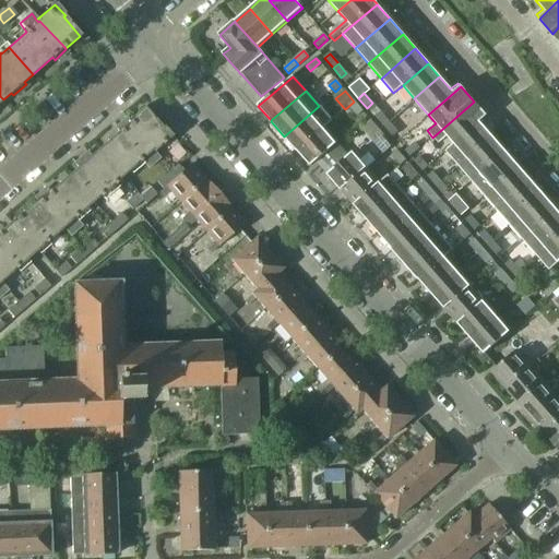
[(357,116),(363,111),(354,102),(348,106),(357,116)]
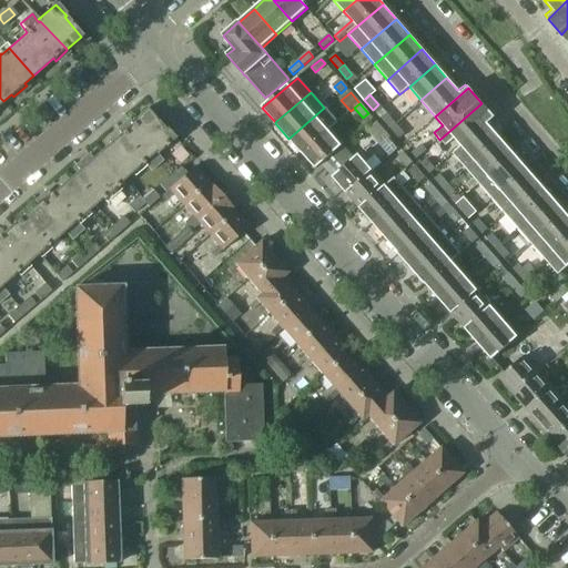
[(482,103),(439,140),(445,146),(454,139),(462,146),(494,118),(482,103)]
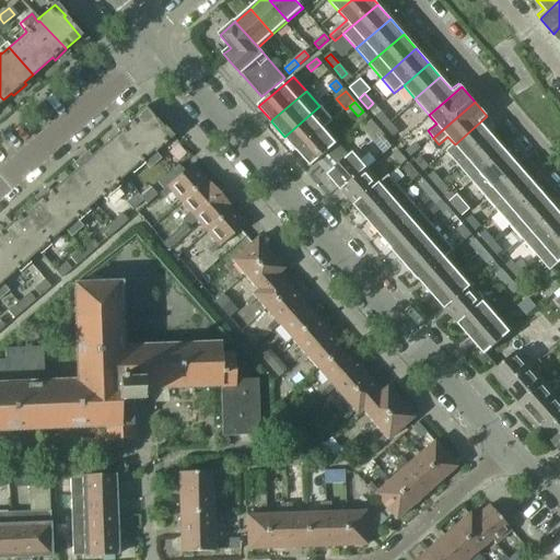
[(319,106),(284,137),(298,152),(298,151),(324,129),(333,121),(319,106)]
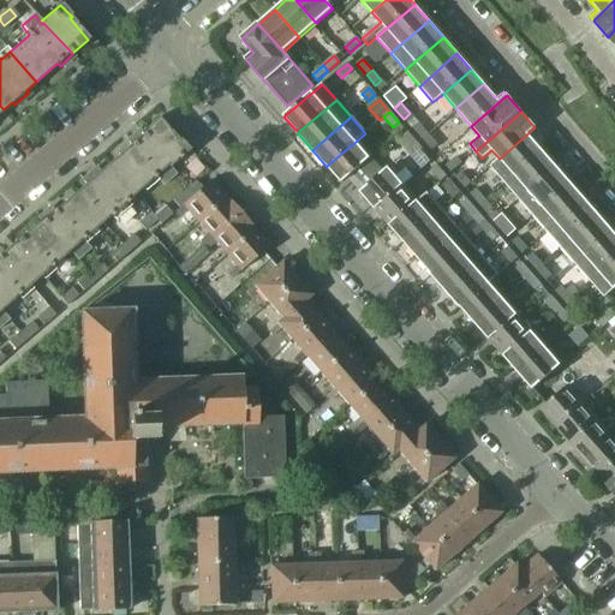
[(189,150),(178,138),(175,139),(157,119),(141,132),(138,133),(168,167),(189,150)]
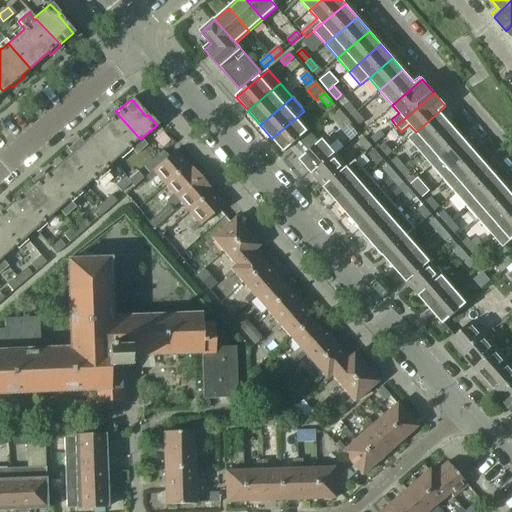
[(349,103),(344,107),(350,115),(355,111),(349,103)]
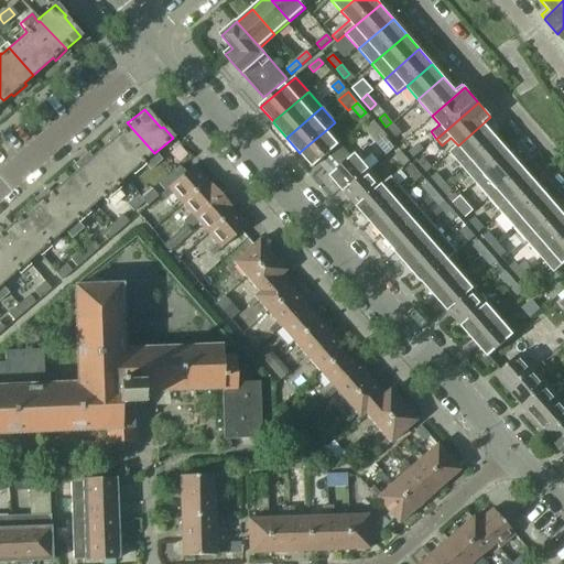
[(490,117),(458,145),(449,153),(462,169),(497,138),(487,128),(495,121),(490,117)]
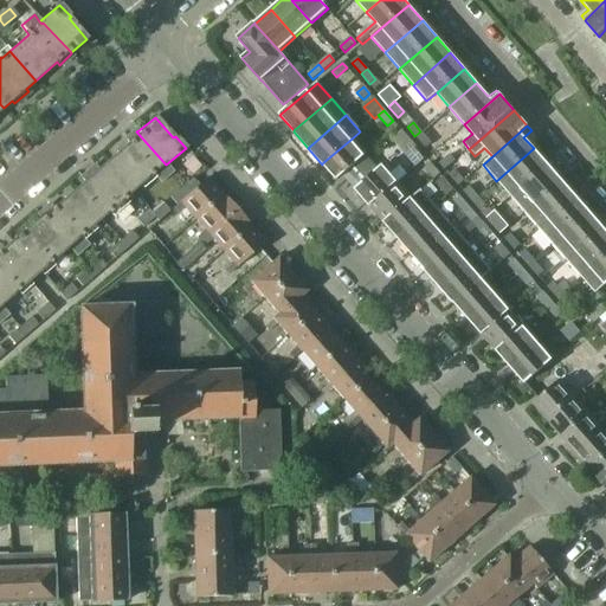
[(166,165),(136,131),(126,141),(128,143),(107,162),(133,192),(152,174),(160,184),(173,173),(166,165)]
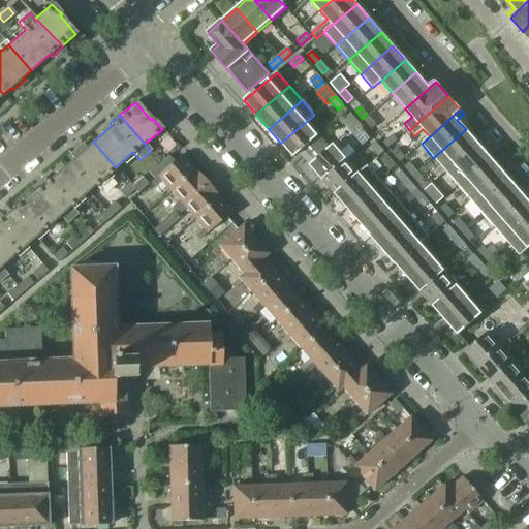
[(376,125),(367,115),(362,119),(371,129),(376,125)]
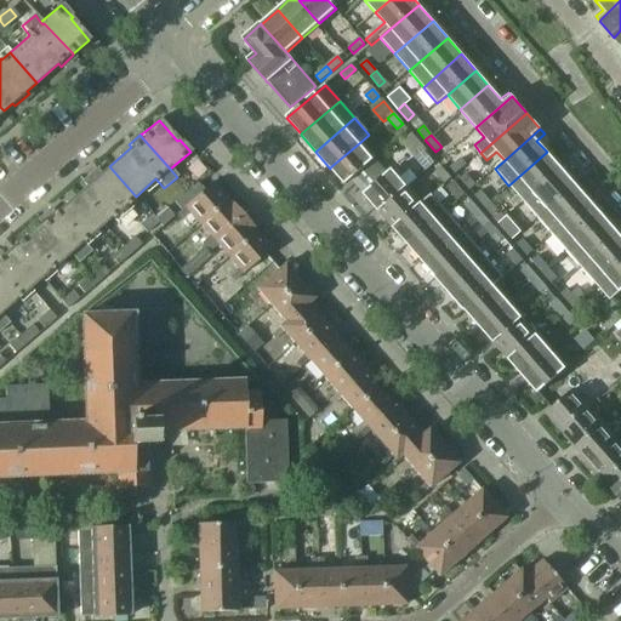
[(359,143),(330,167),(345,184),(351,180),(357,175),(374,160),(359,143)]
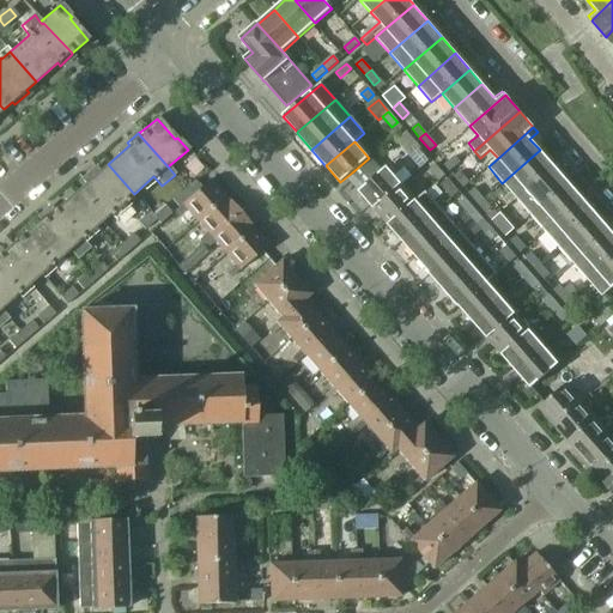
[(540,150),(502,183),(516,199),(554,167),(540,150)]
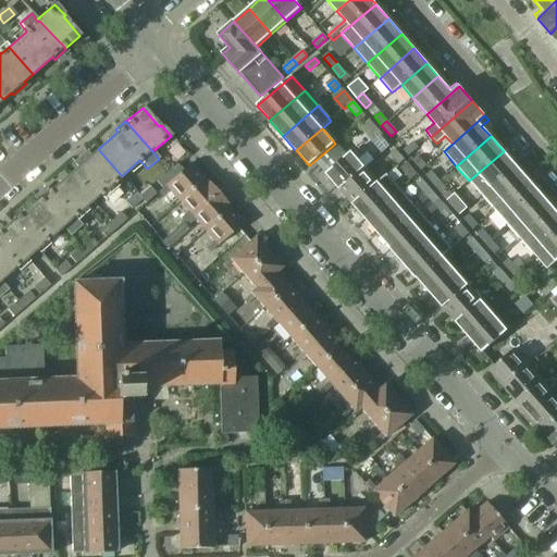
[(386,139),(378,146),(382,153),(391,145),(386,139)]
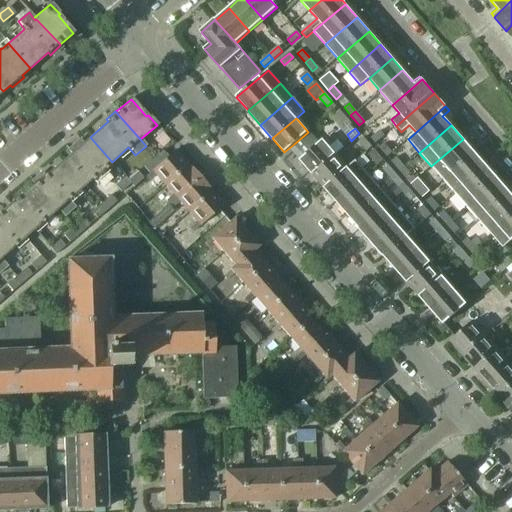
[(380,131),(371,139),(375,144),(385,136),(380,131)]
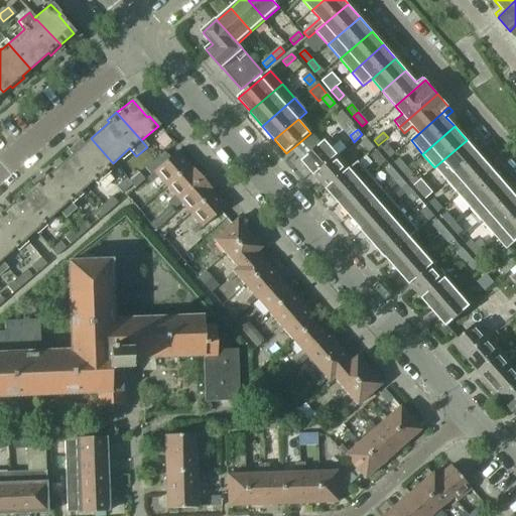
[(71,155),(63,161),(86,186),(92,181),(93,181),(107,169),(106,169),(113,163),(91,138),(83,144),(82,142),(69,153),(71,155)]
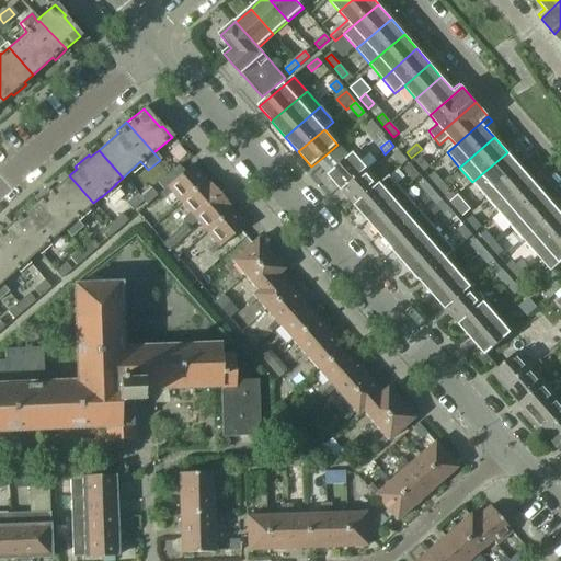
[(401,165),(407,161),(398,151),(392,156),(401,165)]
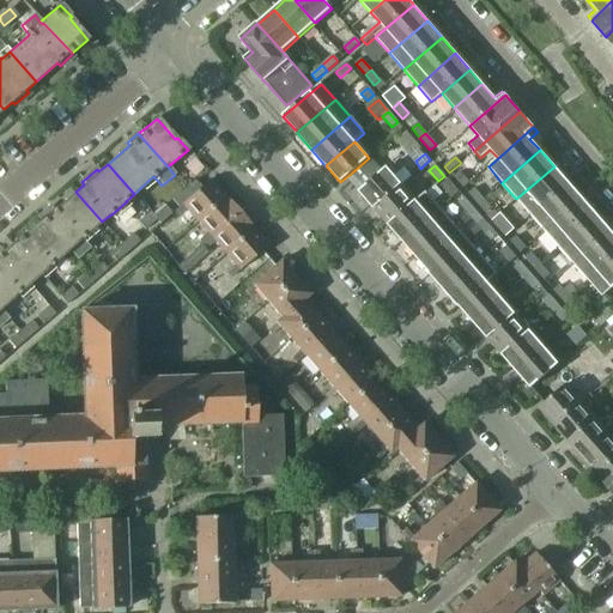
[(554,167),(516,199),(530,216),(568,182),(554,167)]
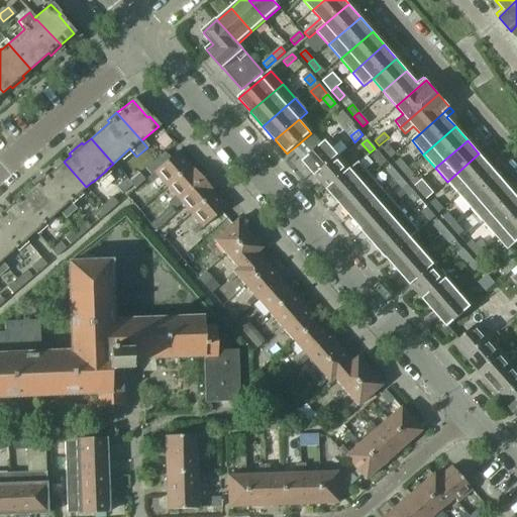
[(326,141),(308,158),(303,163),(315,176),(338,156),(326,141)]
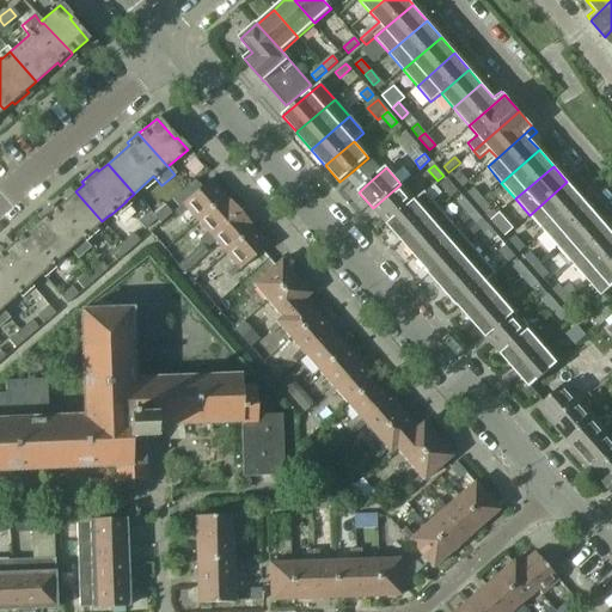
[(365,187),(352,172),(346,177),(359,193),(365,187)]
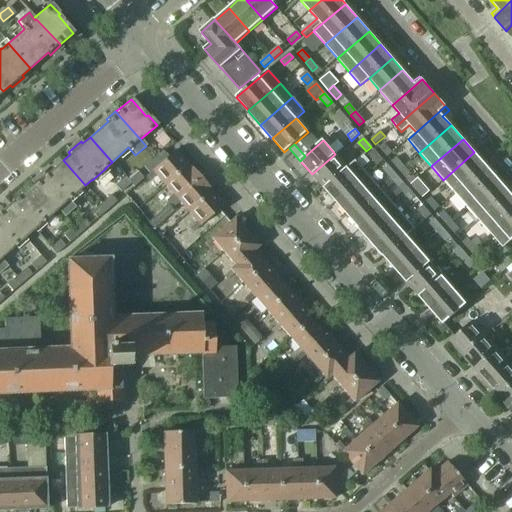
[(384,144),(379,148),(387,157),(392,153),(384,144)]
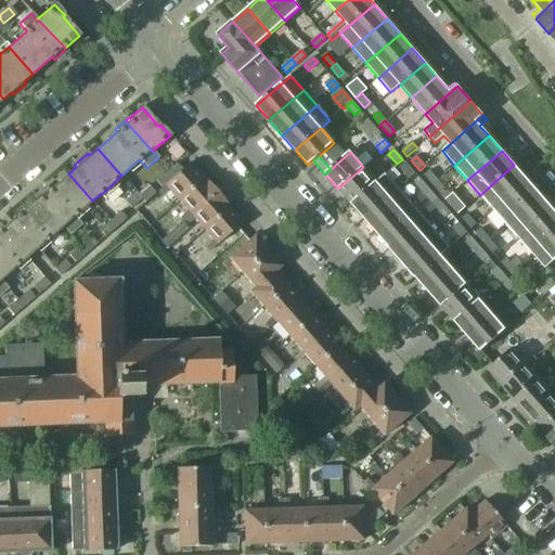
[(177,163),(168,170),(173,177),(182,170),(177,163)]
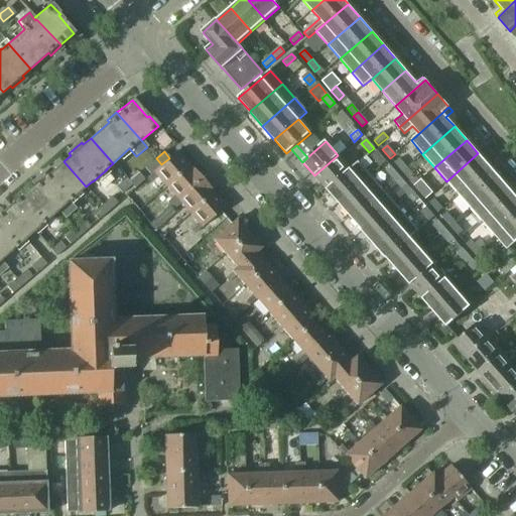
[(377,151),(372,155),(381,166),(386,162),(377,151)]
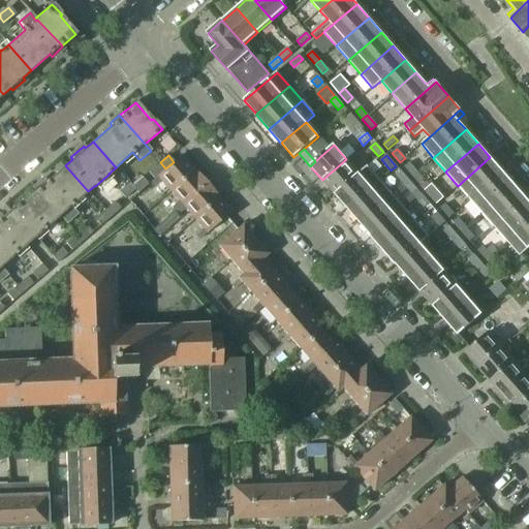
[(169,191),(193,169),(181,156),(174,162),(165,168),(156,177),(153,180),(149,183),(153,187),(160,181),(169,191)]
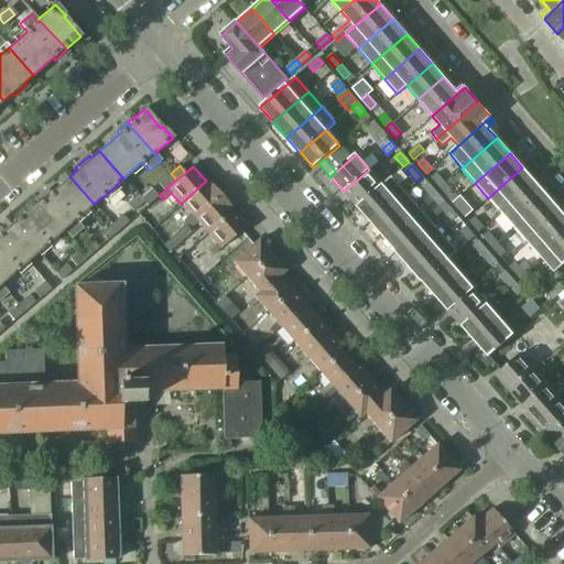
[(522,167),(488,198),(501,213),(535,183),(522,167)]
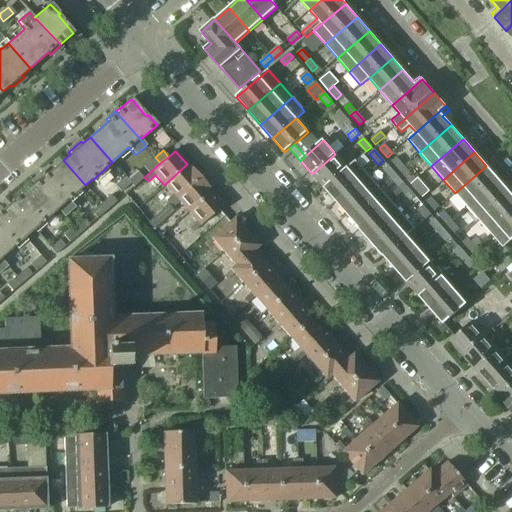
[(335,154),(312,174),(324,188),(347,168),(335,154)]
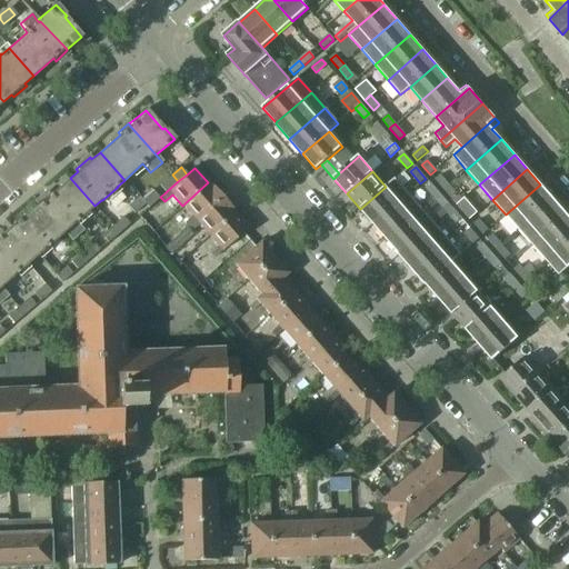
[(165,193),(168,190),(178,181),(172,175),(159,186),(165,193)]
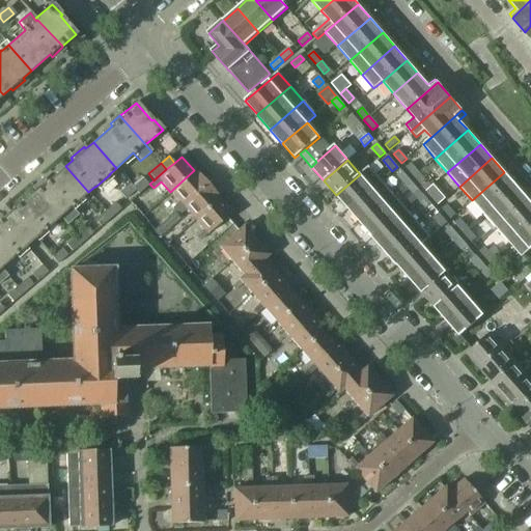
[(406,168),(414,177),(419,172),(411,164),(406,168)]
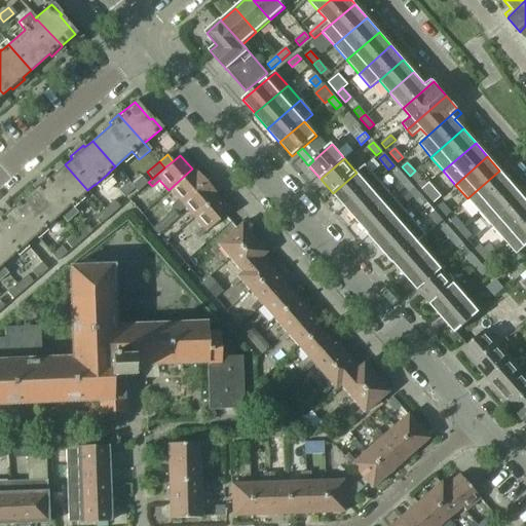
[(70,205),(87,190),(65,164),(45,182),(44,179),(34,188),(59,216),(66,223),(77,214),(70,205)]
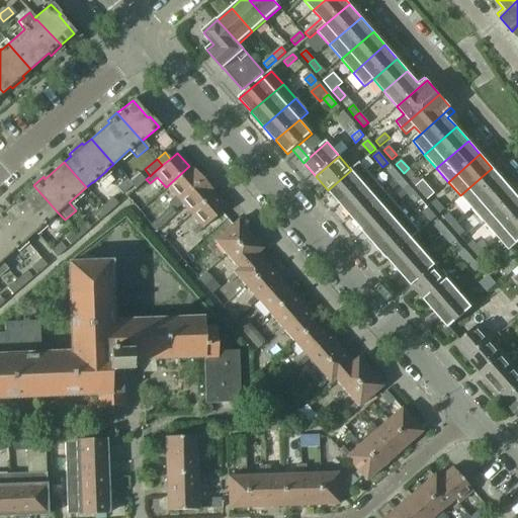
[(351,170),(328,190),(340,204),(371,176),(359,163),(351,170)]
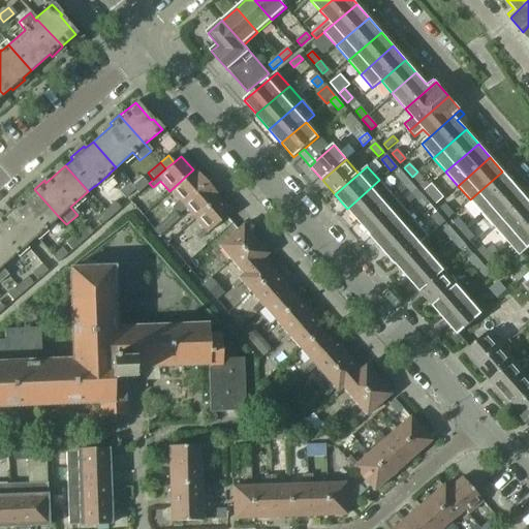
[(193,169),(169,191),(178,201),(170,208),(175,212),(207,184),(193,169)]
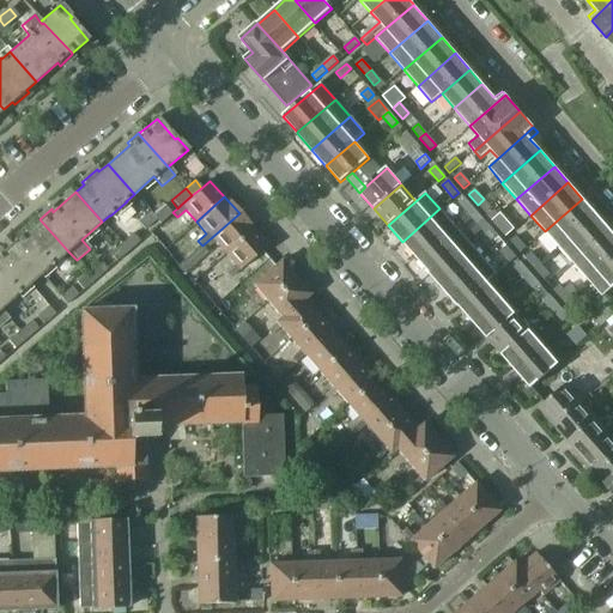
[(465,198),(459,202),(459,204),(467,213),(468,212),(473,208),(465,198)]
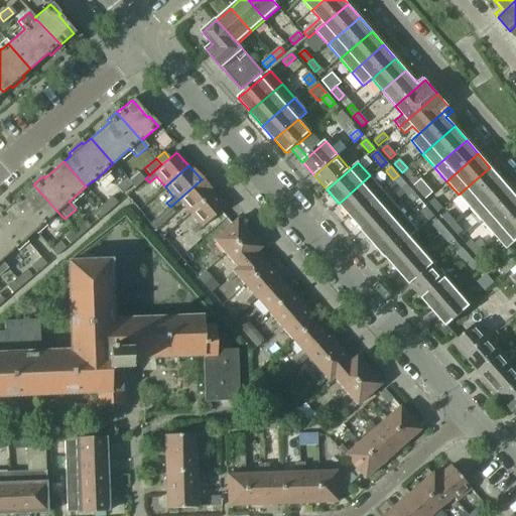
[(415,177),(407,167),(402,172),(410,181),(415,177)]
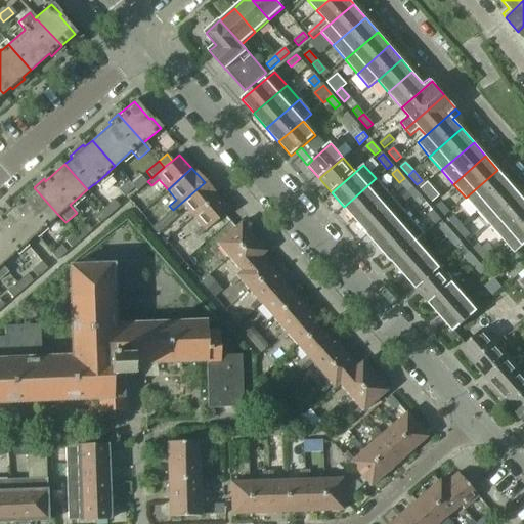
[(497,170),(466,198),(478,212),(510,184),(497,170)]
